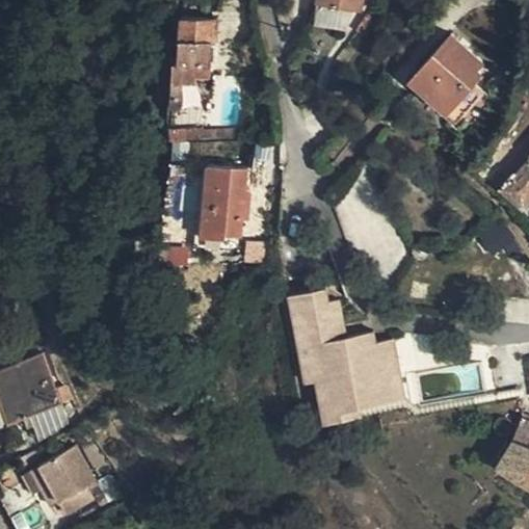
[(354,0),(314,0),(314,5),(346,12),(353,14),(354,0)]
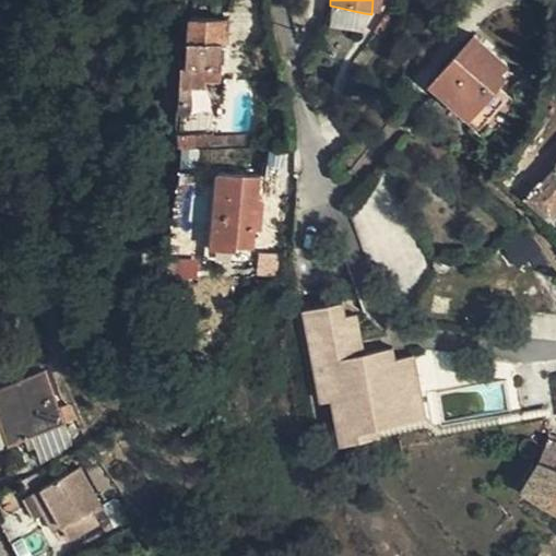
[(377,16),(380,0),(373,0),(371,14),(377,16)]
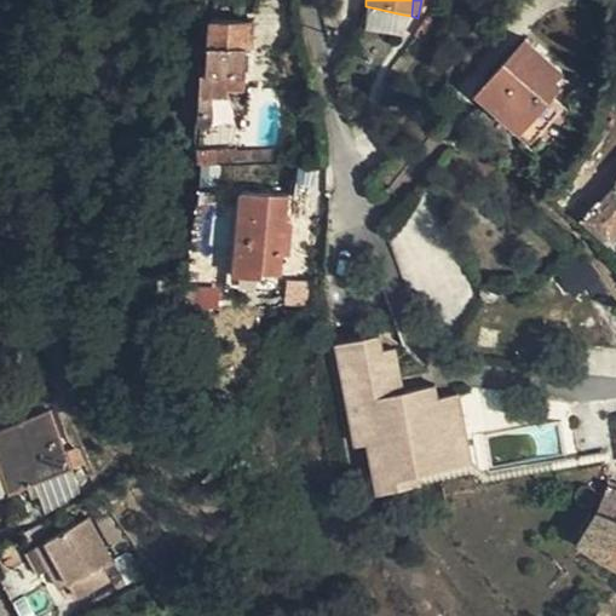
[(403,15),(366,6),(361,30),(398,39),(403,15)]
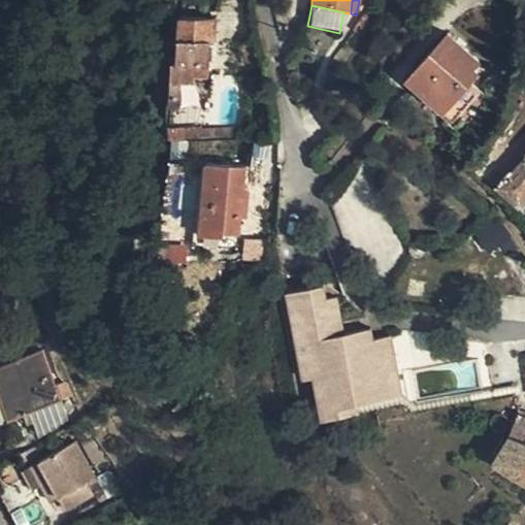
[(215,20),(177,17),(174,65),(207,66),(209,32),(215,33),(215,20)]
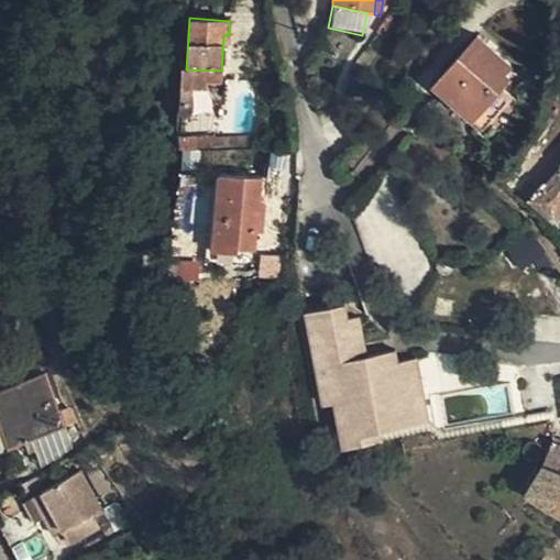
[(486,121),(492,127),(509,106),(496,94),(501,88),(509,79),(504,75),(509,67),(476,36),(431,86),(480,129),(486,121)]
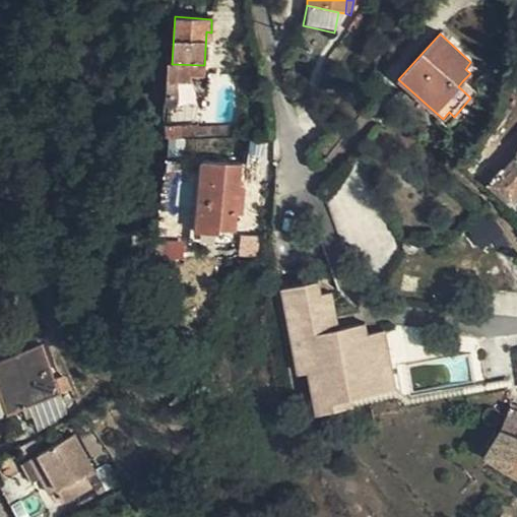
[(204,65),(172,64),(168,64),(167,81),(189,82),(189,76),(204,77),(204,65)]
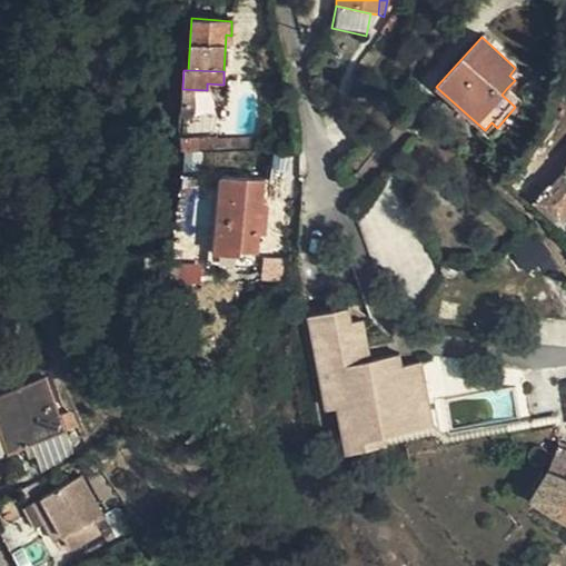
[(502,95),(515,107),(519,102),(506,89),(502,95)]
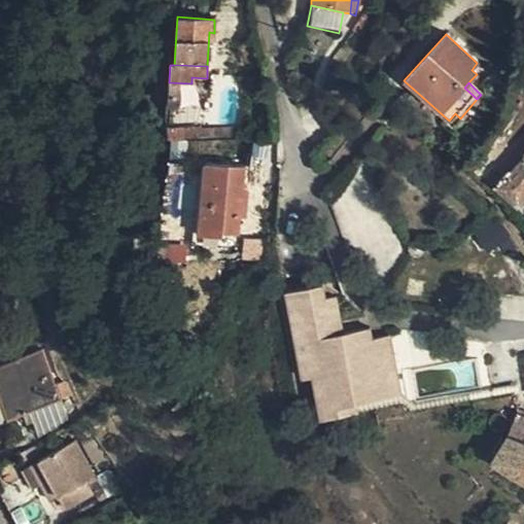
[(477,99),(460,118),(465,124),(483,104),(477,99)]
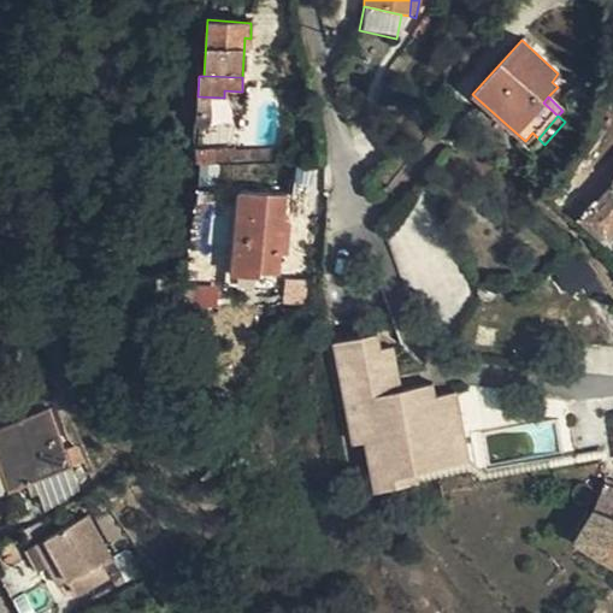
[(601,243),(605,239),(612,228),(612,183),(579,222),(601,243)]
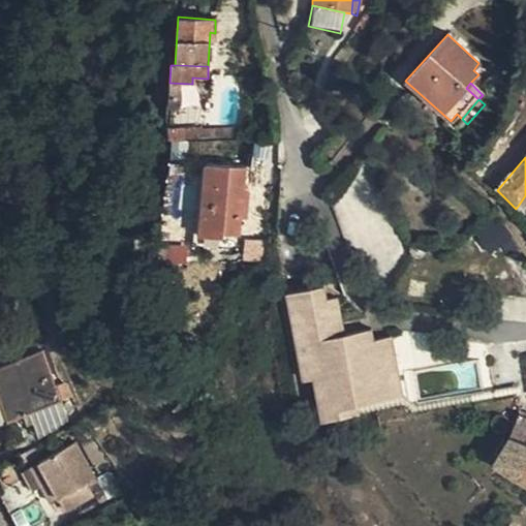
[(237,251),(239,220),(242,192),(244,169),(203,165),(196,237),(221,239),(221,250),(237,251)]
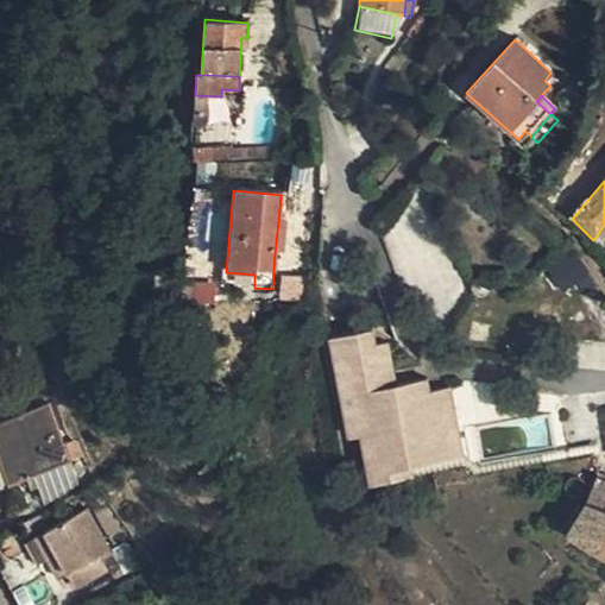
[(278,221),(275,253),(284,254),(287,222),(278,221)]
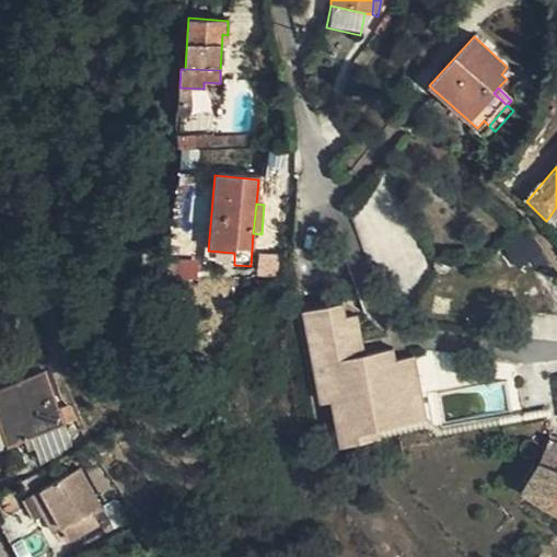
[(208,263),(234,265),(234,253),(208,251),(208,263)]
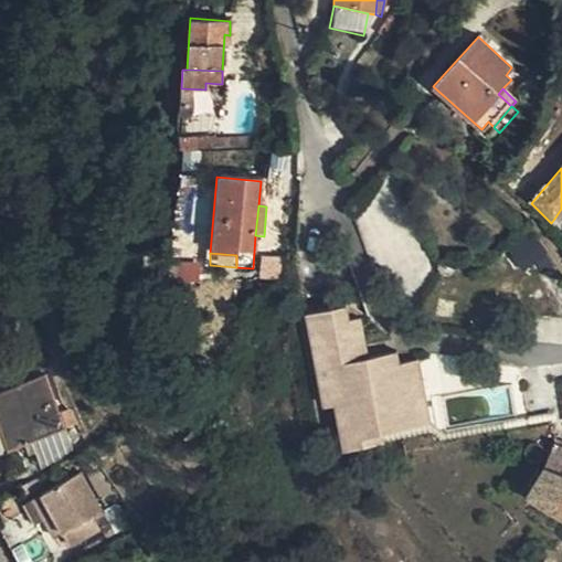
[(452,268),(449,264),(445,262),(439,263),(435,266),(435,272),(436,276),(441,278),(447,277),(452,274),(452,268)]
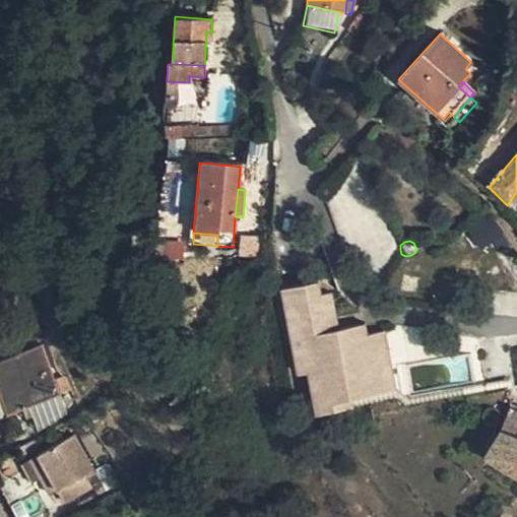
[(357,374),(344,334),(337,335),(332,299),(322,300),(321,289),(284,293),(296,379),(305,378),(310,421),(344,416),(344,408),(368,405),(357,374)]
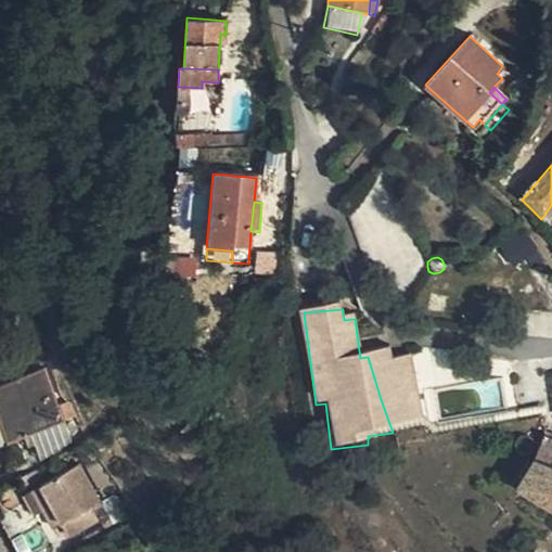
[(395,354),(368,357),(381,399),(393,433),(424,428),(418,379),(398,380),(396,364),(395,354)]
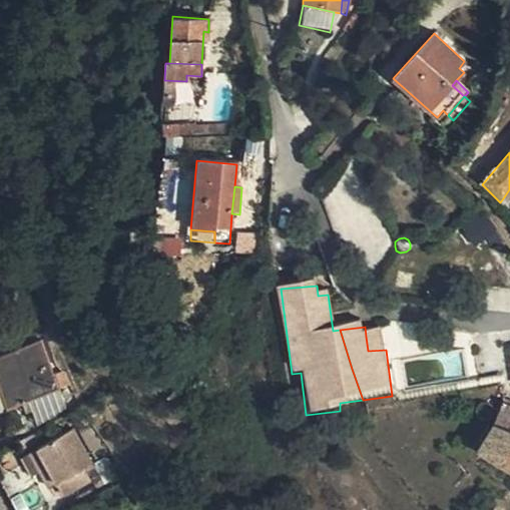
[(384,336),(366,337),(368,351),(386,350),(384,336)]
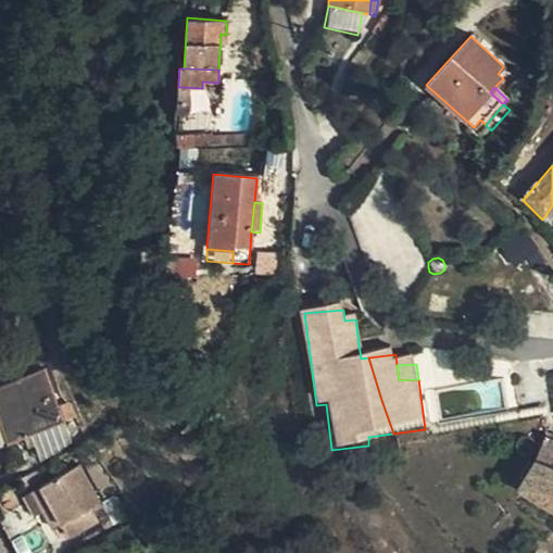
[(42,371),(23,378),(7,384),(0,386),(0,402),(1,405),(13,440),(24,436),(30,434),(62,422),(57,407),(42,371)]
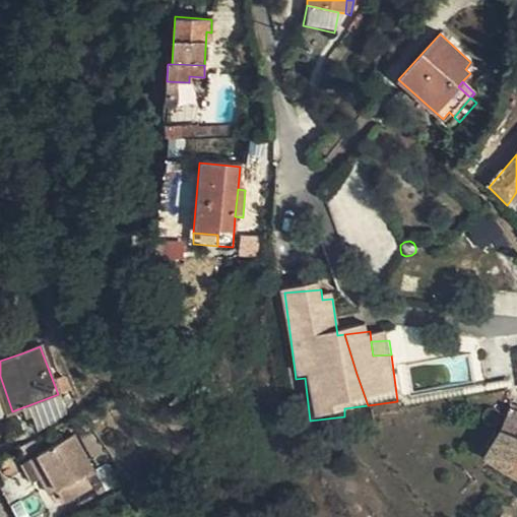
[(62,378),(53,381),(58,394),(58,396),(67,393),(62,378)]
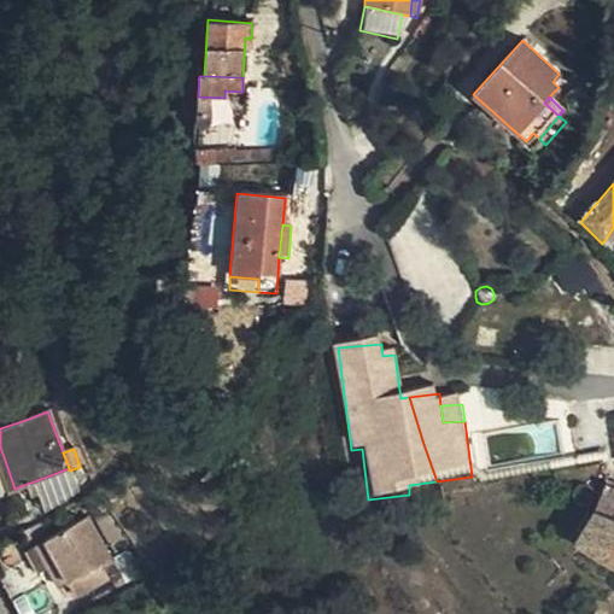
[(1,450),(0,450),(0,498),(9,497),(28,491),(27,484),(15,489),(1,450)]
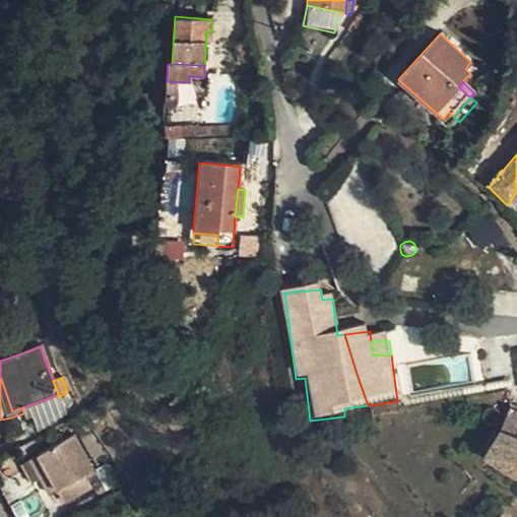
[(58,396),(58,394),(28,405),(38,432),(65,415),(58,396)]
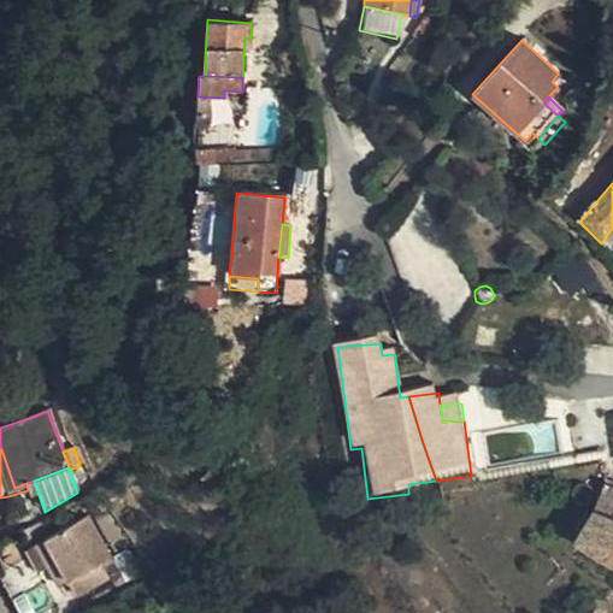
[(612,479),(605,477),(602,485),(612,489),(612,479)]
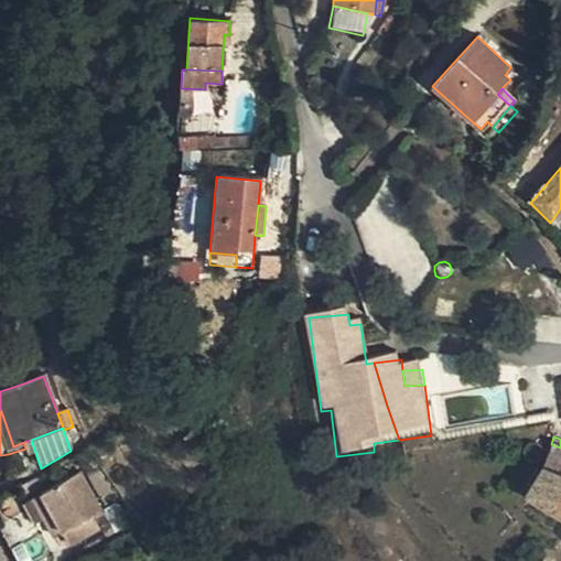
[(560,448),(551,444),(542,466),(560,474),(560,448)]
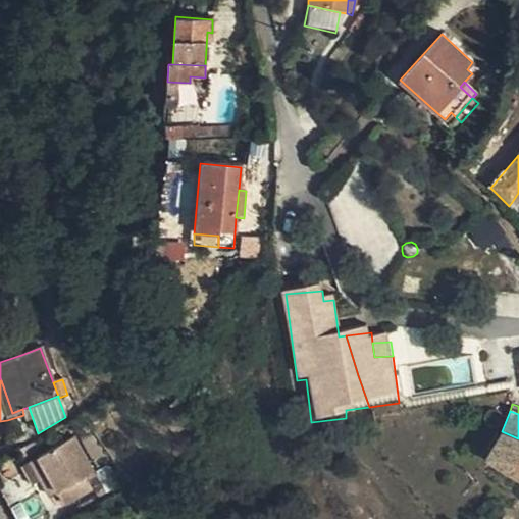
[(518,438),(502,431),(486,459),(518,479),(518,438)]
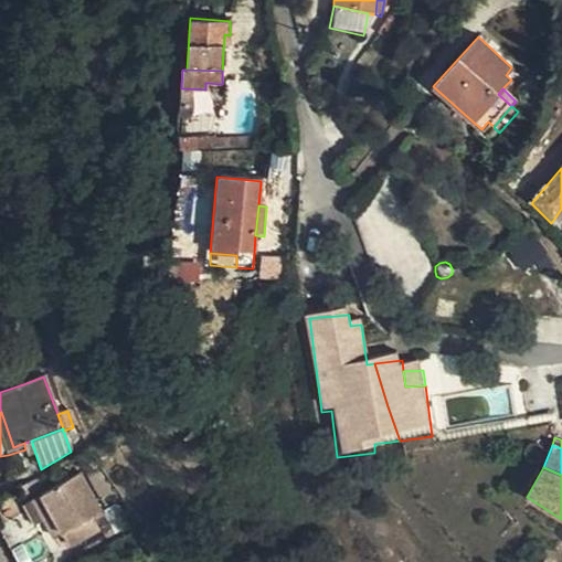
[(39,496),(60,536),(67,550),(101,531),(94,517),(99,512),(80,474),(39,496)]
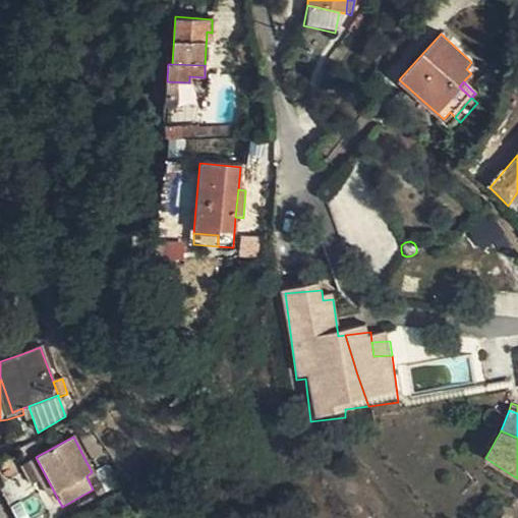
[(40,447),(37,440),(17,450),(20,459),(40,447)]
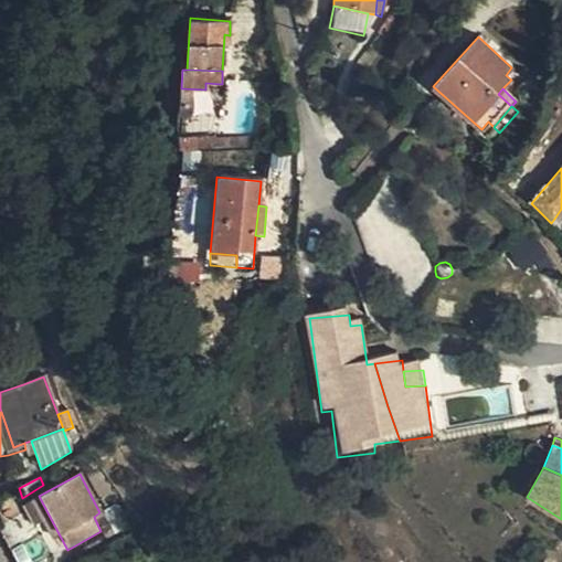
[(51,541),(60,536),(39,496),(30,502),(51,541)]
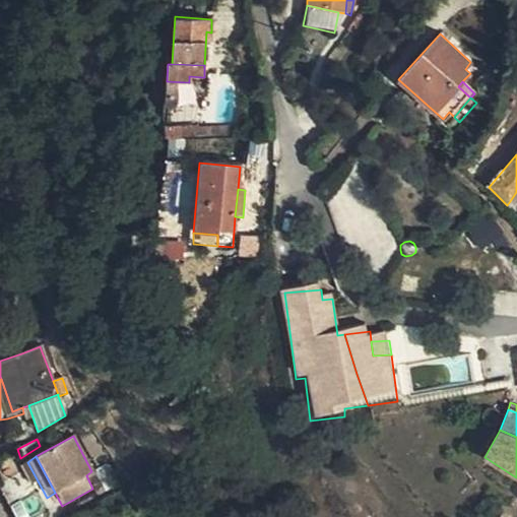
[(7,508),(33,495),(22,472),(0,485),(0,491),(7,508)]
